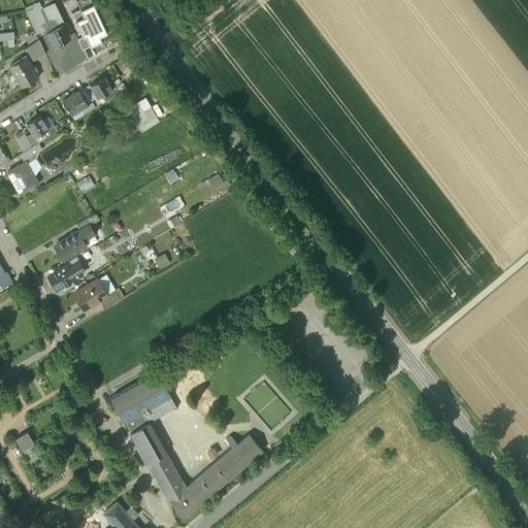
[(79,0),(76,2),(80,10),(93,4),(91,0),(79,0)]
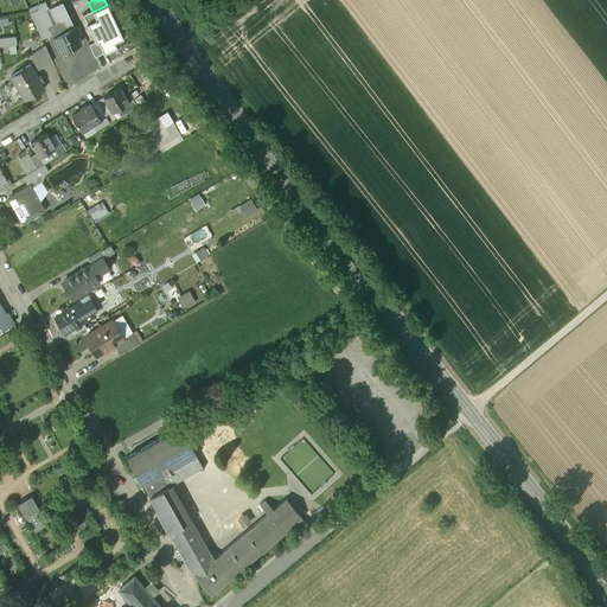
[(53,27),(45,8),(48,8),(45,2),(39,6),(38,11),(46,31),(49,30),(53,27)]
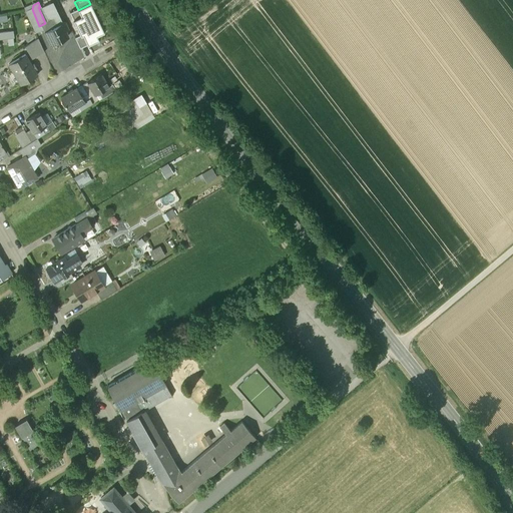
[(62,25),(52,4),(42,9),(48,22),(45,23),(41,25),(43,30),(50,46),(68,37),(64,31),(67,29),(64,23),(62,25)]
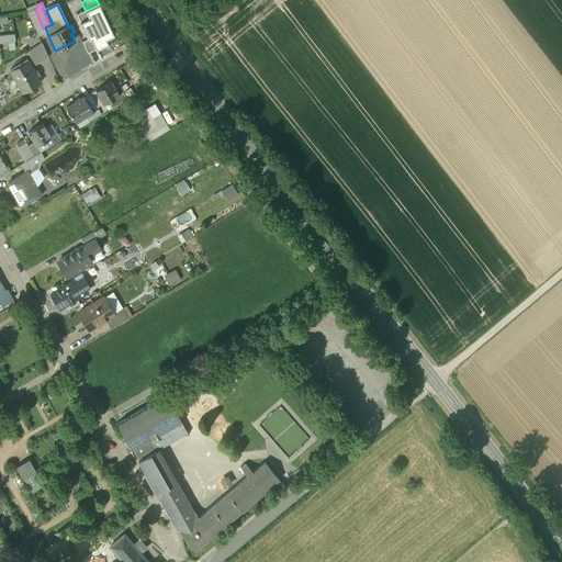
[(105,19),(99,4),(86,11),(89,18),(80,22),(88,40),(90,38),(93,46),(94,46),(96,51),(109,44),(107,40),(114,36),(114,35),(105,19)]
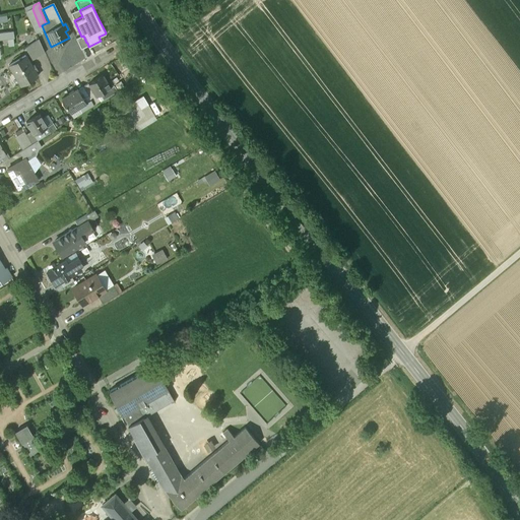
[(40,26),(33,9),(25,12),(31,23),(36,35),(44,30),(42,25),(40,26)]
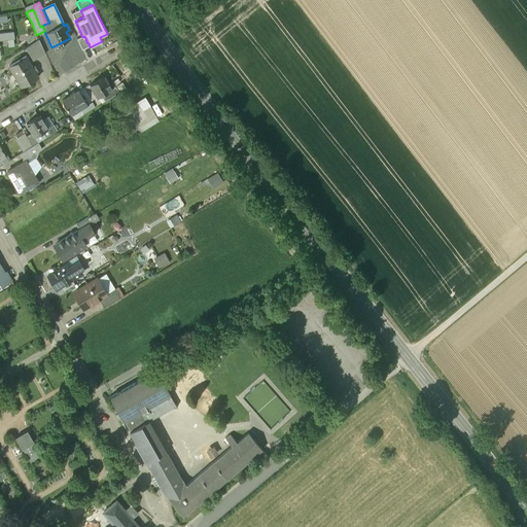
[(99,18),(107,33),(113,31),(105,14),(99,18)]
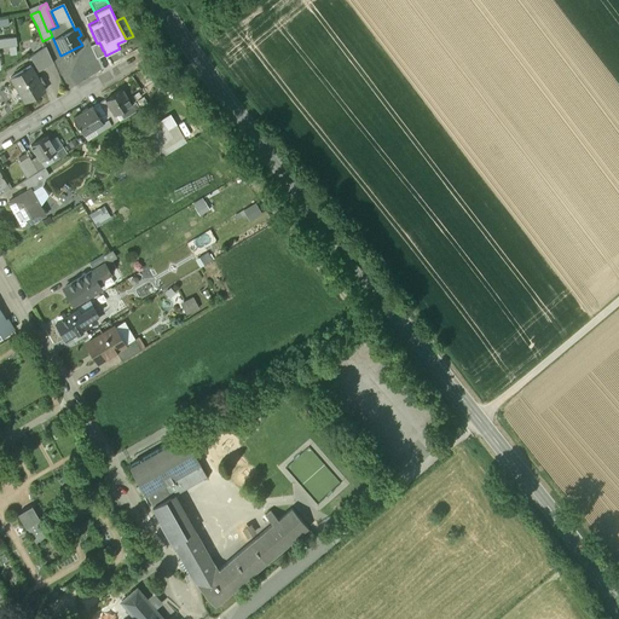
[(91,46),(97,59),(105,56),(103,51),(99,42),(97,44),(91,46)]
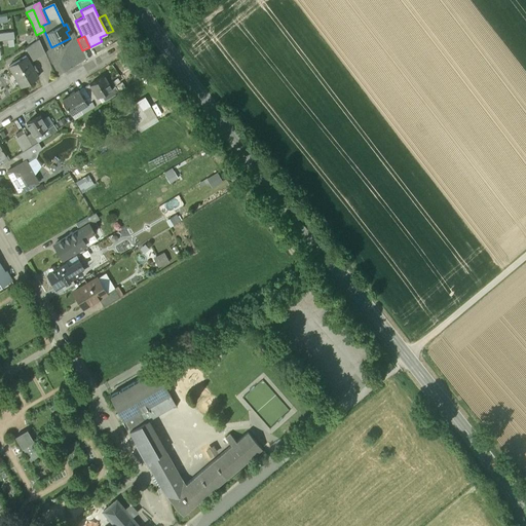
[(39,41),(26,49),(33,61),(45,54),(39,41)]
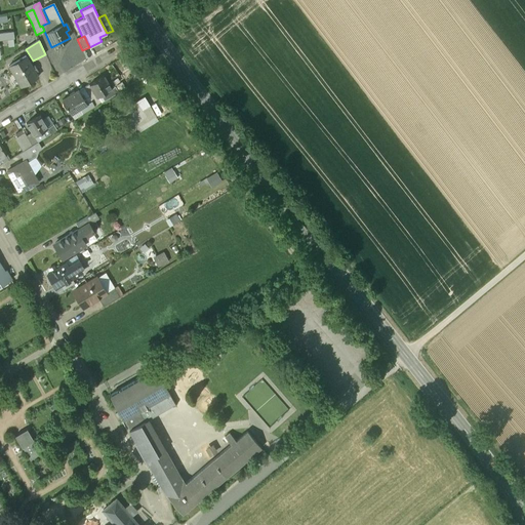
[(26,56),(8,67),(22,87),(38,77),(26,56)]
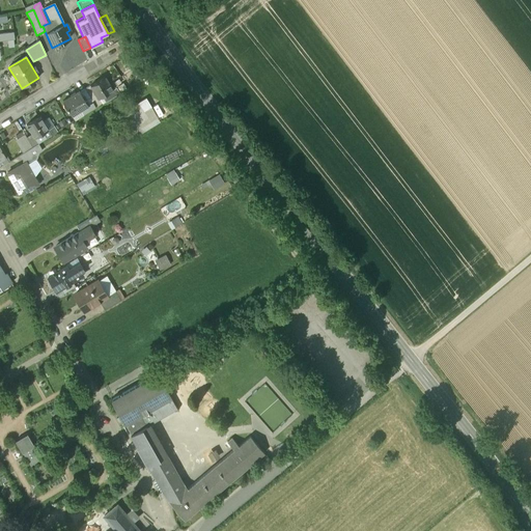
[(119,93),(113,83),(110,85),(105,77),(90,86),(96,96),(98,100),(103,96),(106,102),(119,93)]
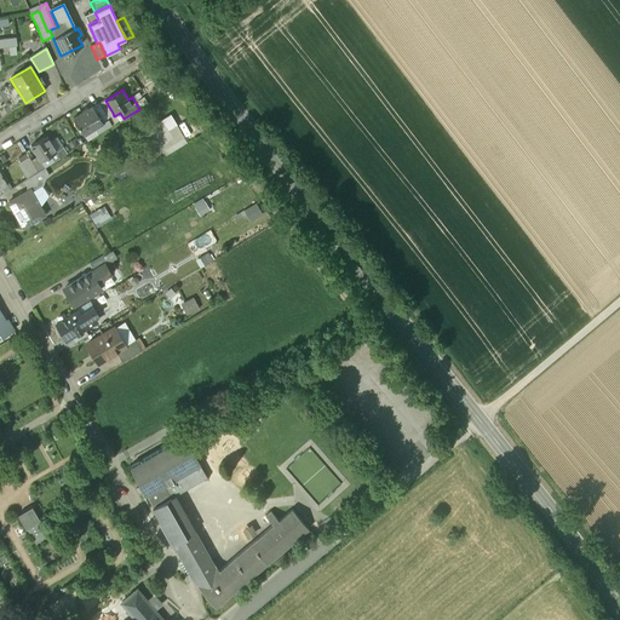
[(105,101),(99,104),(105,115),(107,118),(113,113),(105,101)]
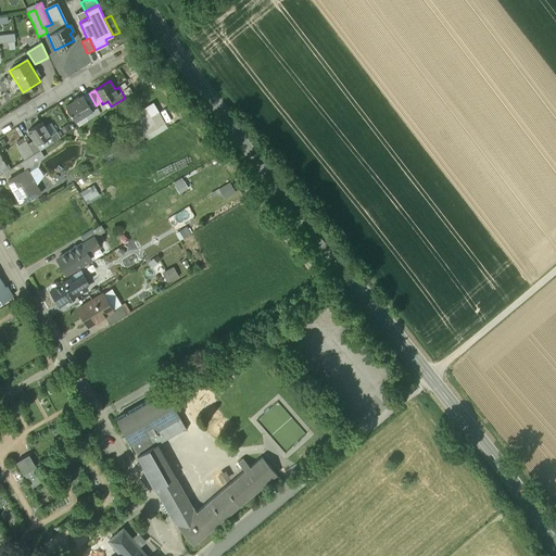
[(95,103),(89,93),(84,97),(89,106),(95,103)]
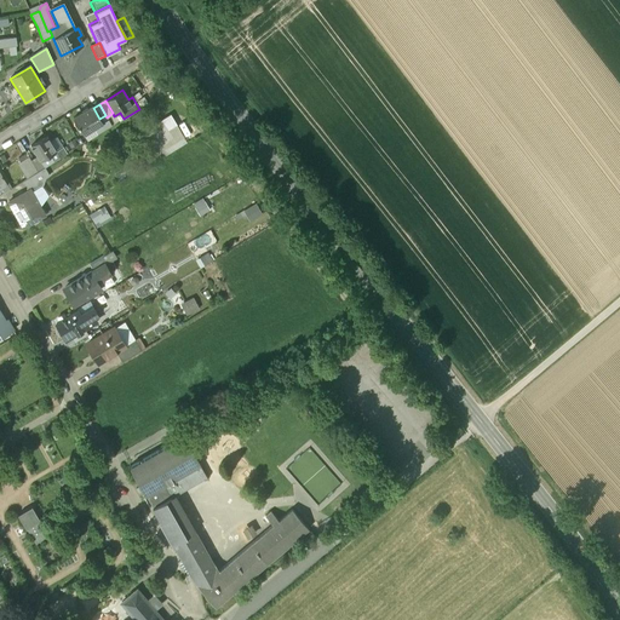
[(93,108),(92,107),(74,119),(84,135),(102,124),(99,119),(93,108)]
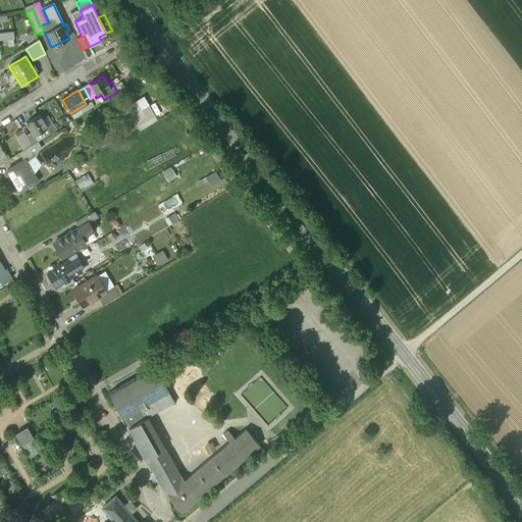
[(144,99),(122,111),(133,128),(154,116),(144,99)]
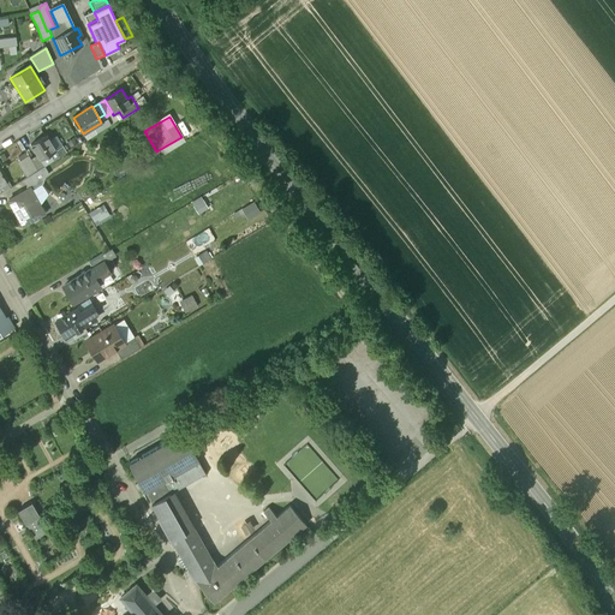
[(46,136),(30,145),(37,155),(41,161),(49,155),(55,151),(49,141),(46,136)]
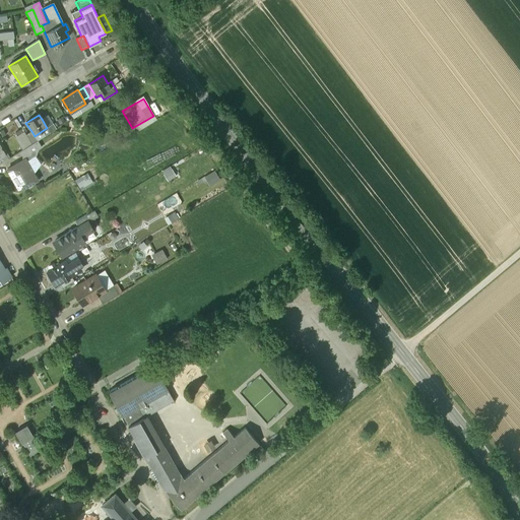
[(47,128),(53,124),(48,115),(42,119),(47,128)]
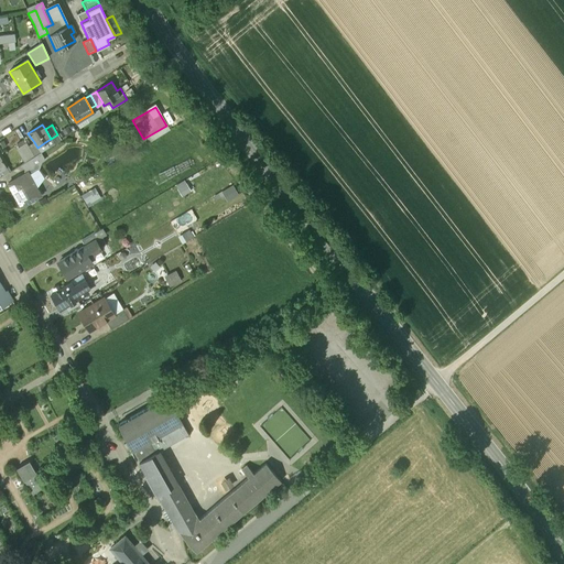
[(71,132),(67,128),(61,131),(64,137),(71,132)]
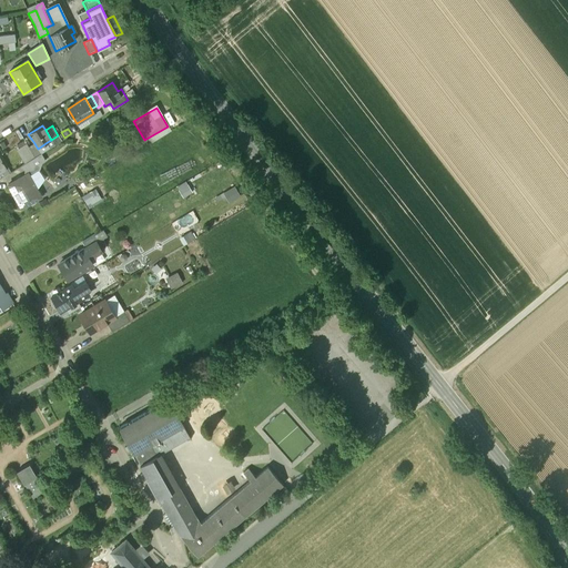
[(51,140),(46,143),(49,149),(61,141),(58,135),(51,140)]
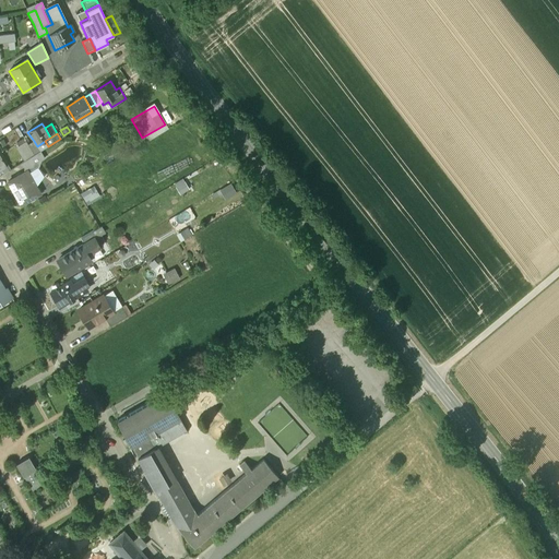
[(27,144),(25,141),(16,146),(25,161),(34,155),(27,144)]
